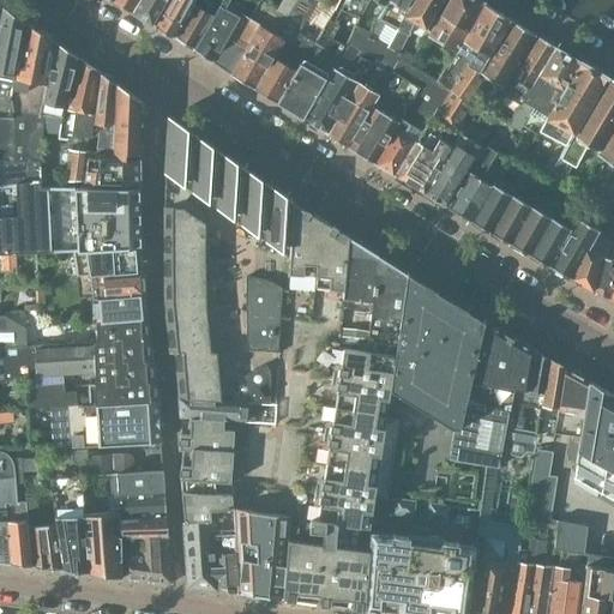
[(112,0),(132,13),(139,0),(112,0)]
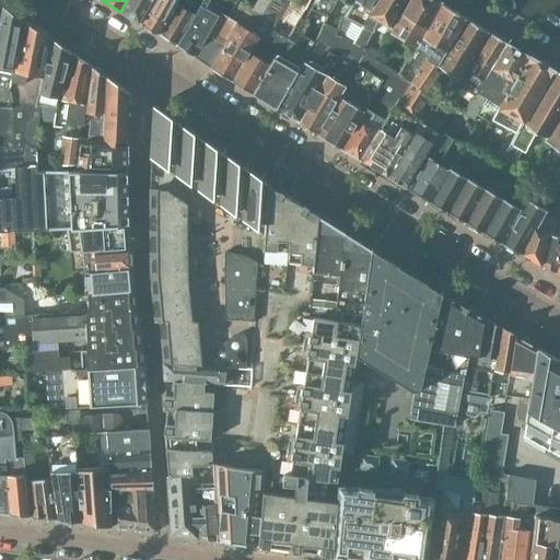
[(127,0),(120,12),(139,23),(152,0),(127,0)]
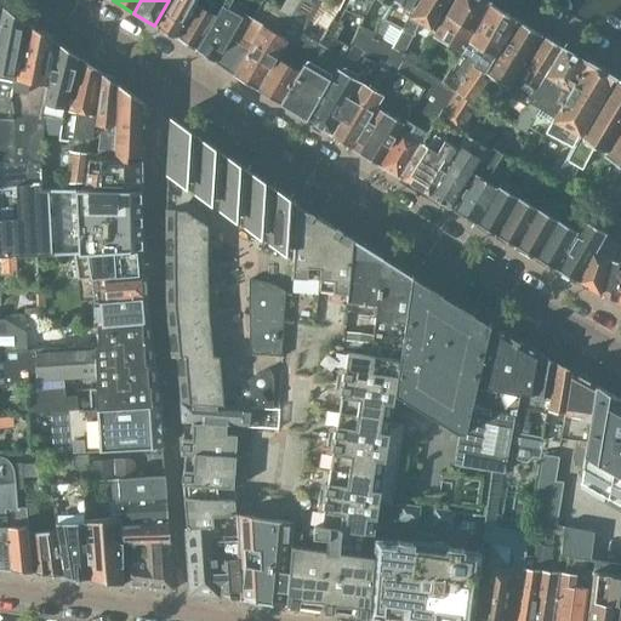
[(199,0),(172,0),(158,28),(176,39),(199,0)]
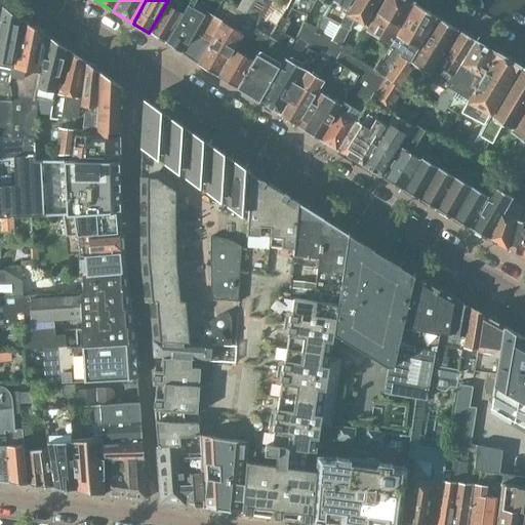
[(190,0),(168,0),(149,33),(166,43),(190,0)]
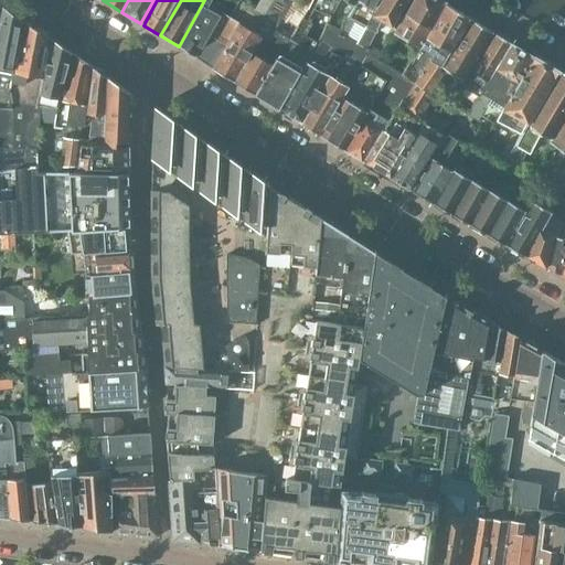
[(224,7),(212,0),(204,0),(179,46),(196,57),(221,12),(224,7)]
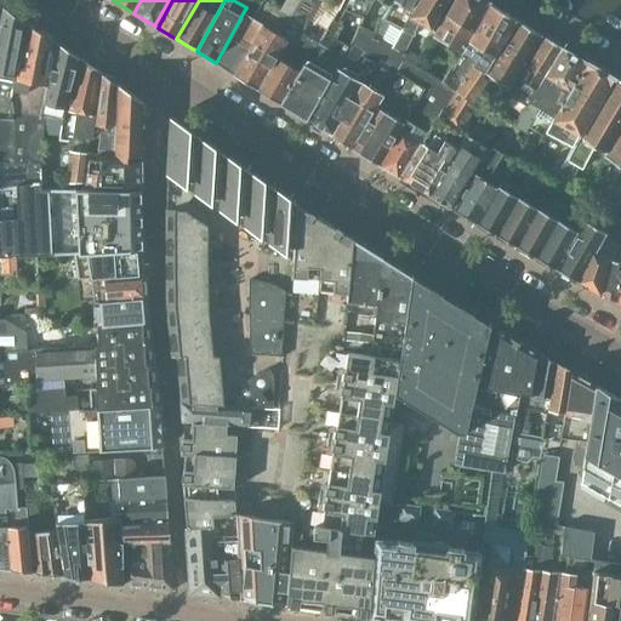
[(258,0),(234,0),(248,7),(244,13),(251,18),(262,1),(258,0)]
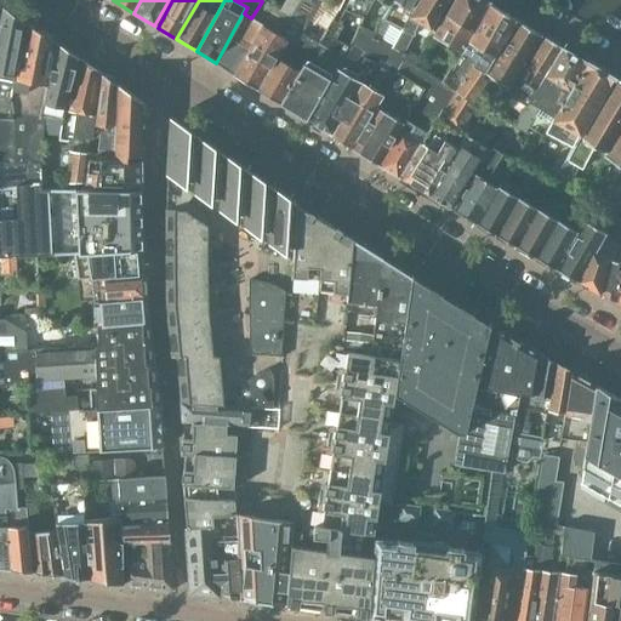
[(285,0),(279,11),(262,1),(251,18),(263,26),(277,34),(288,16),(289,17),(297,0),(285,0)]
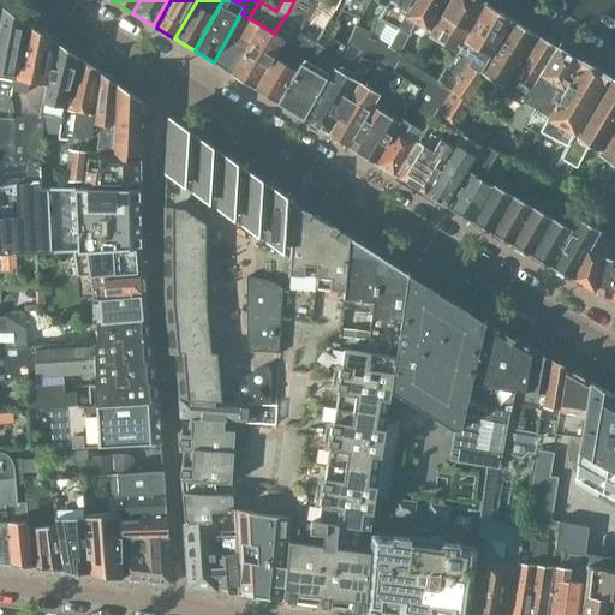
[(326,4),(321,0),(294,0),(286,17),(285,16),(274,34),(284,39),(308,53),(278,103),(304,119),(339,58),(315,42),(335,10),(326,4)]
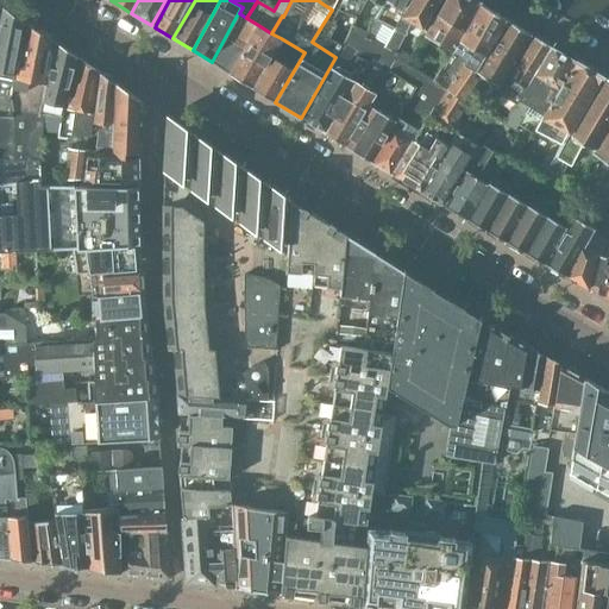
[(324,0),(322,4),(332,10),(337,0),(324,0)]
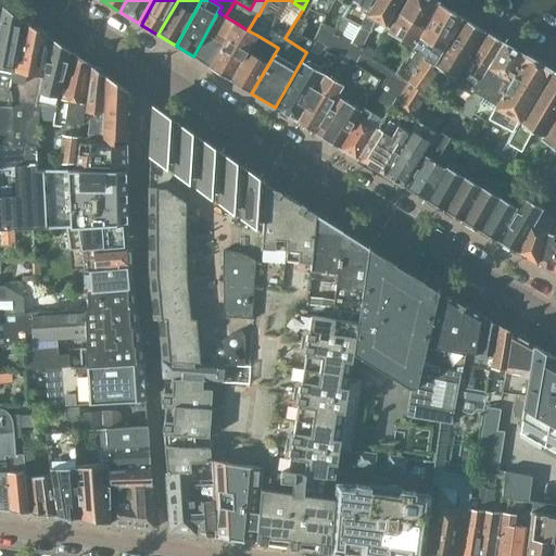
[(310,0),(306,10),(324,21),(331,0),(310,0)]
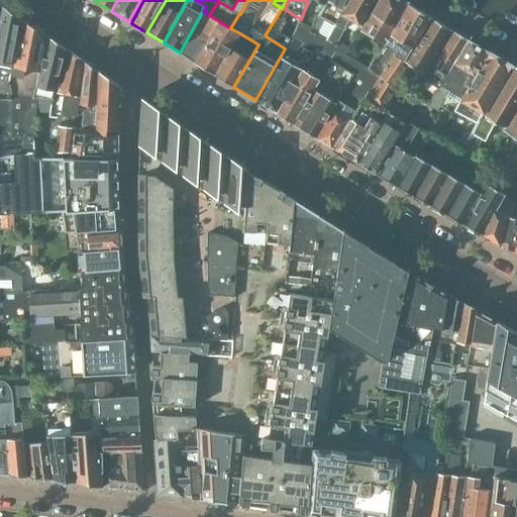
[(324,0),(322,4),(317,12),(335,22),(347,0),(324,0)]
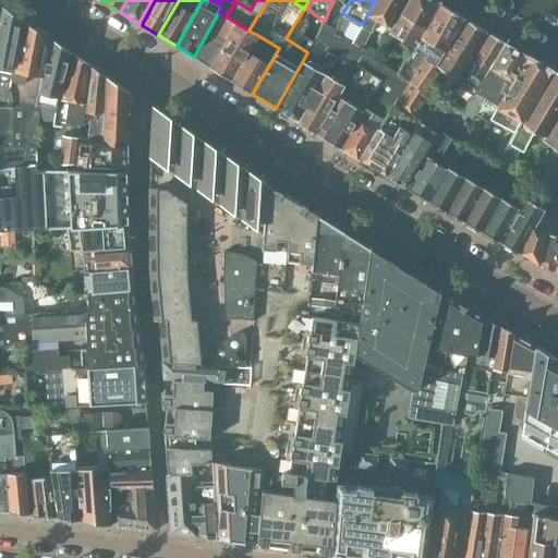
[(402,0),(375,0),(362,24),(353,39),(352,40),(365,48),(378,25),(387,29),(402,0)]
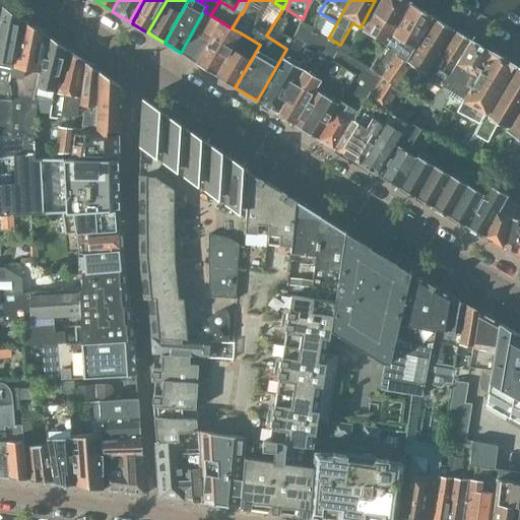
[(410,2),(405,0),(379,0),(362,31),(383,45),(386,43),(410,2)]
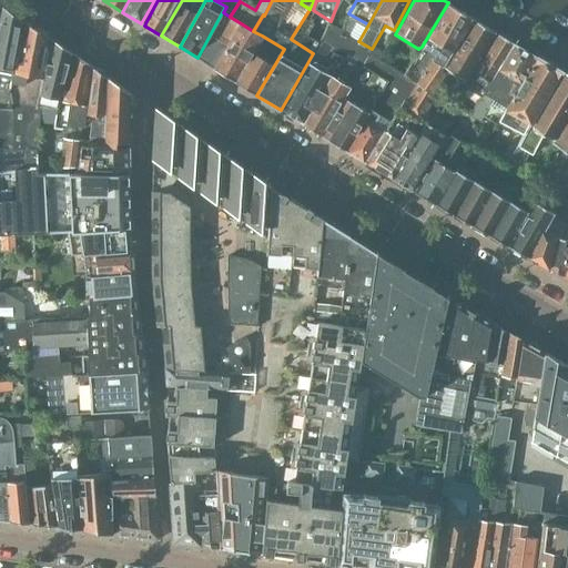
[(472,18),(448,2),(422,47),(433,54),(429,58),(443,66),(472,18)]
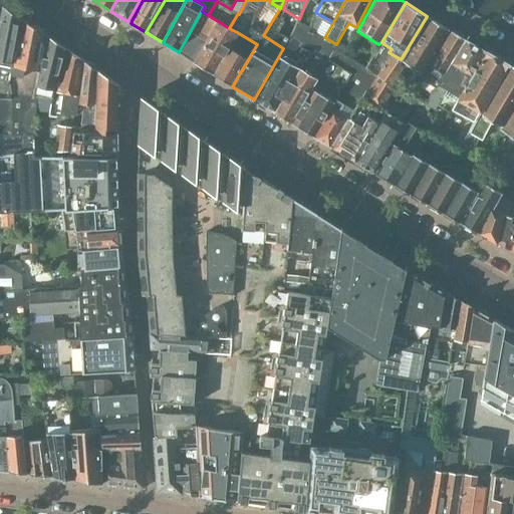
[(2,6),(0,17),(0,101),(12,101),(14,71),(21,18),(2,6)]
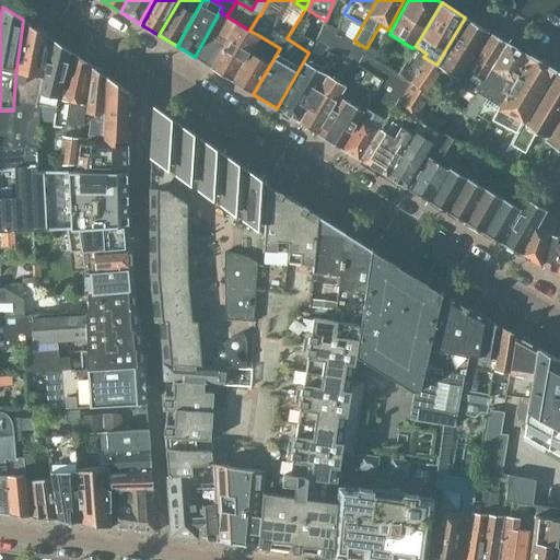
[(237,23),(226,16),(220,12),(219,12),(195,57),(211,69),(237,23)]
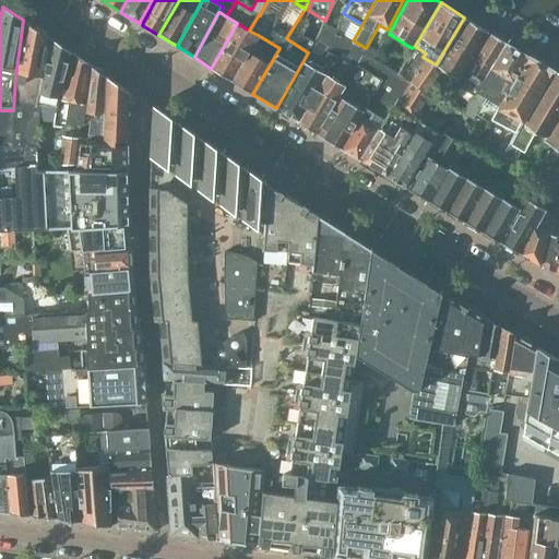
[(486,42),(483,39),(487,32),(464,18),(436,64),(461,80),(486,42)]
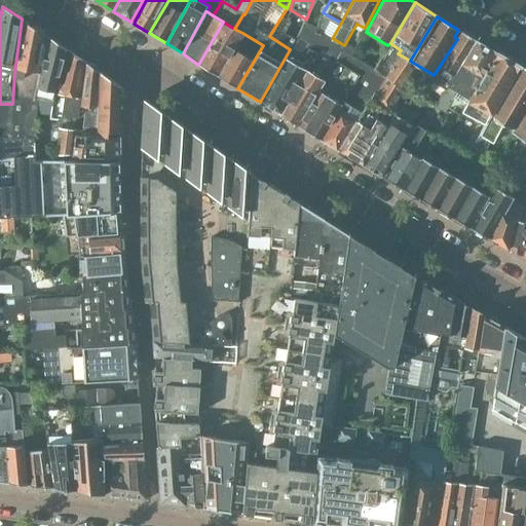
[(48,36),(22,19),(14,73),(12,104),(12,138),(35,139),(36,139),(37,100),(48,36)]
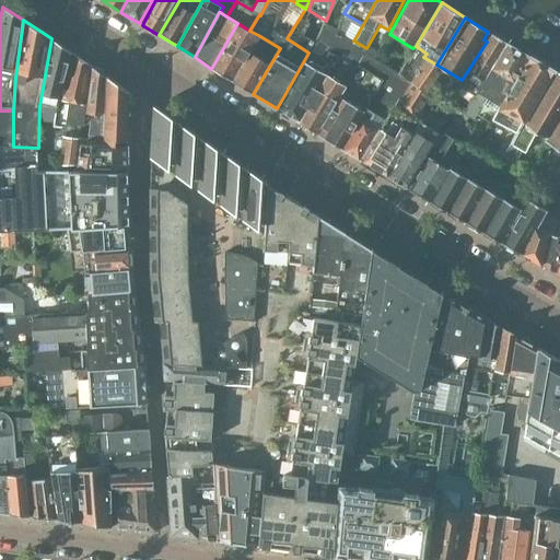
[(258,35),(249,31),(237,23),(211,70),(232,81),(258,35)]
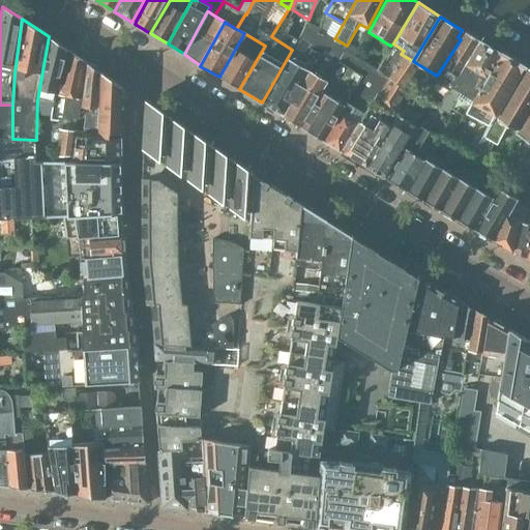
[(335,37),(307,22),(292,50),(262,102),(300,126),(345,50),(347,46),(334,38),(335,37)]
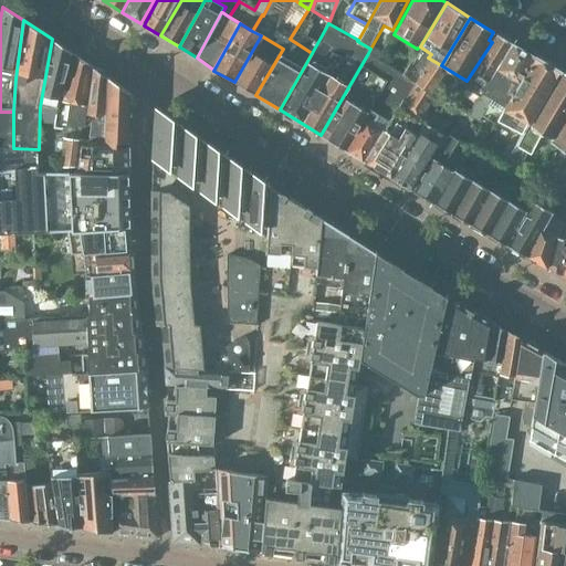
[(496,34),(492,42),(465,83),(481,93),(511,43),(496,34)]
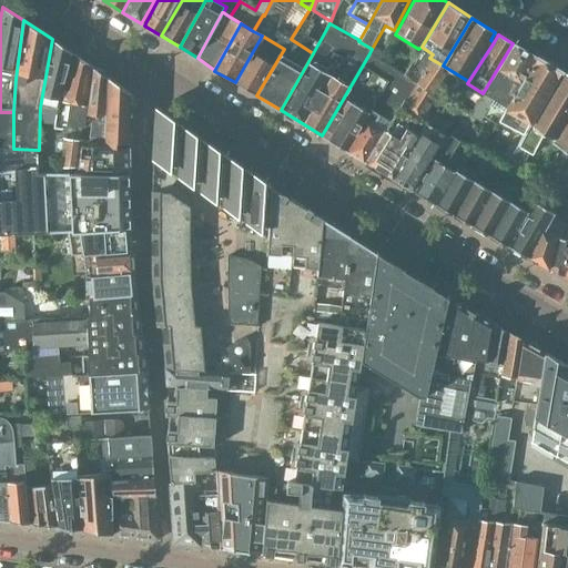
[(284,49),(262,36),(235,82),(256,95),(284,49)]
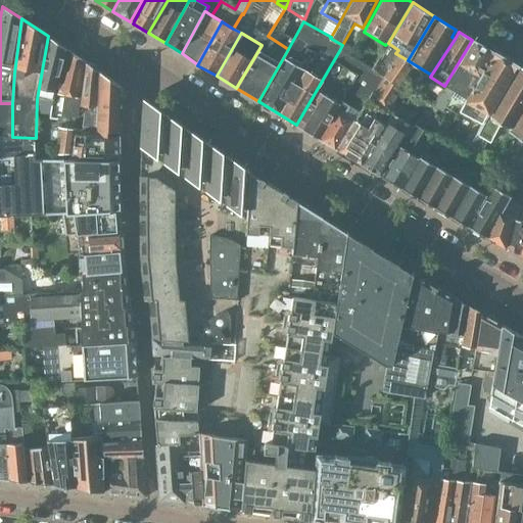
[(48,36),(37,99),(52,100),(67,50),(48,36)]
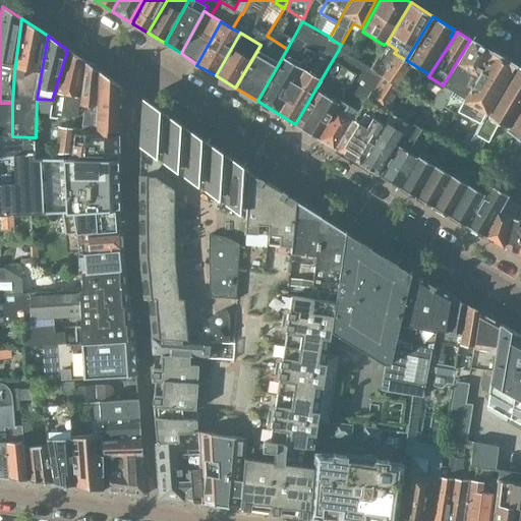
[(470,40),(443,85),(429,108),(442,115),(452,98),(461,104),(493,53),(470,40)]
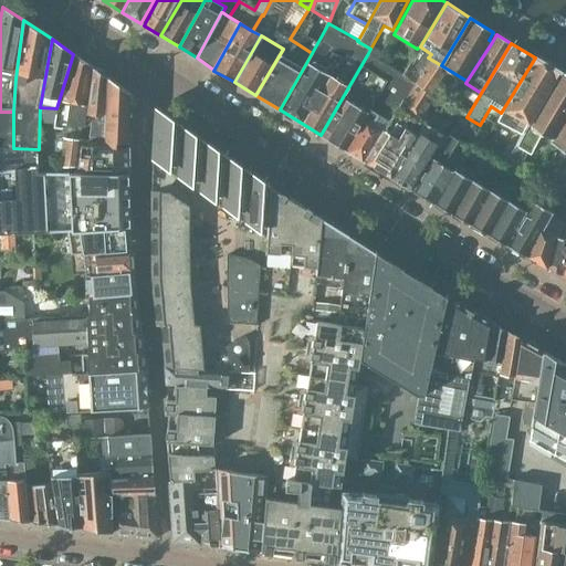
[(389,121),(389,119),(397,107),(413,81),(395,70),(368,53),(321,135),(345,150),(369,108),(389,121)]
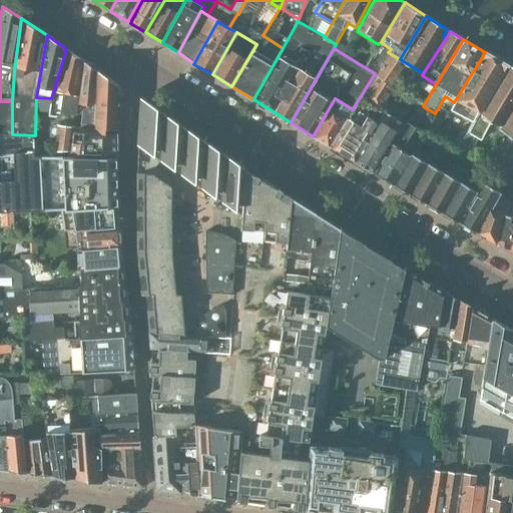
[(84,62),(66,49),(51,98),(36,97),(36,109),(41,109),(42,113),(48,114),(49,117),(76,118),(77,114),(84,62)]
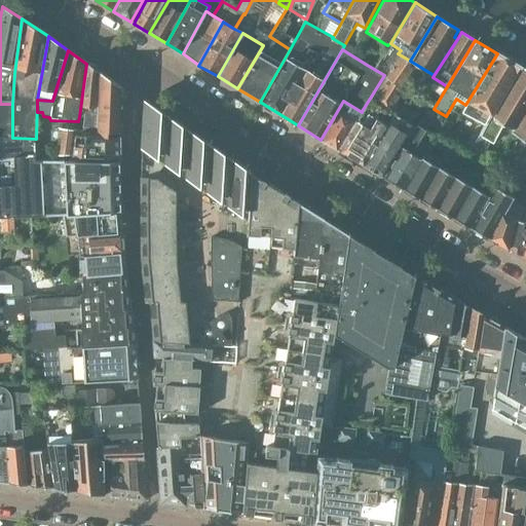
[(461,113),(485,127),(491,117),(520,67),(497,53),(465,105),(461,113)]
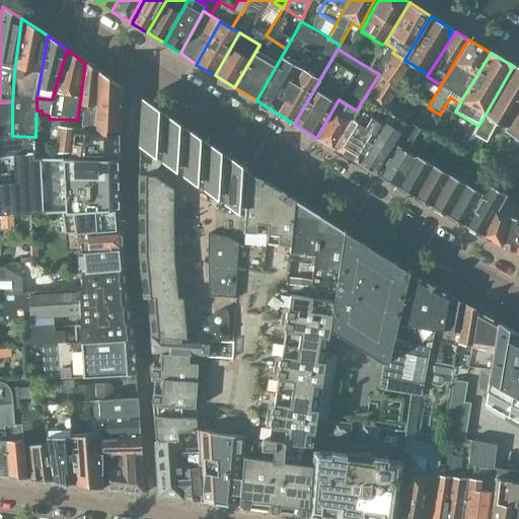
[(95,131),(98,70),(85,63),(78,116),(83,117),(81,131),(95,131)]
